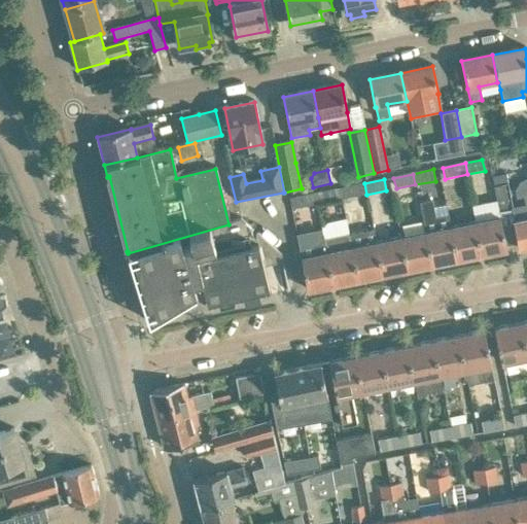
[(514,208),(512,209),(513,210),(520,248),(526,246),(526,179),(524,180),(519,185),(515,191),(517,200),(524,199),(525,206),(514,208)]
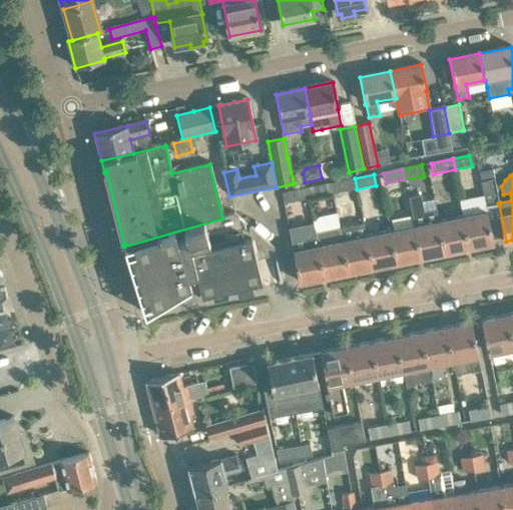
[(338,193),(357,189),(355,178),(336,182),(338,193)]
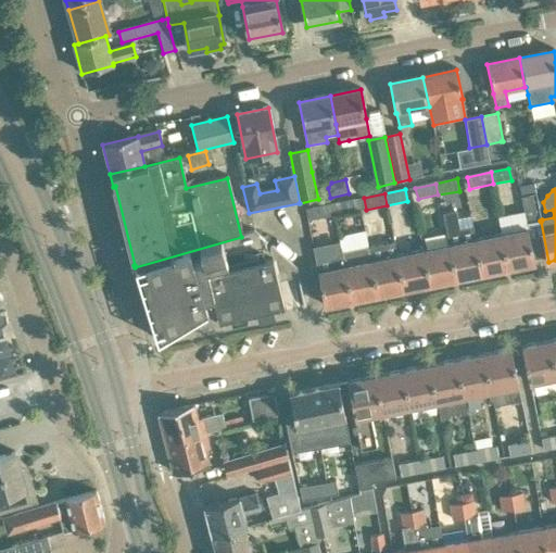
[(540,221),(542,220),(536,195),(521,198),(527,225),(541,222),(540,221)]
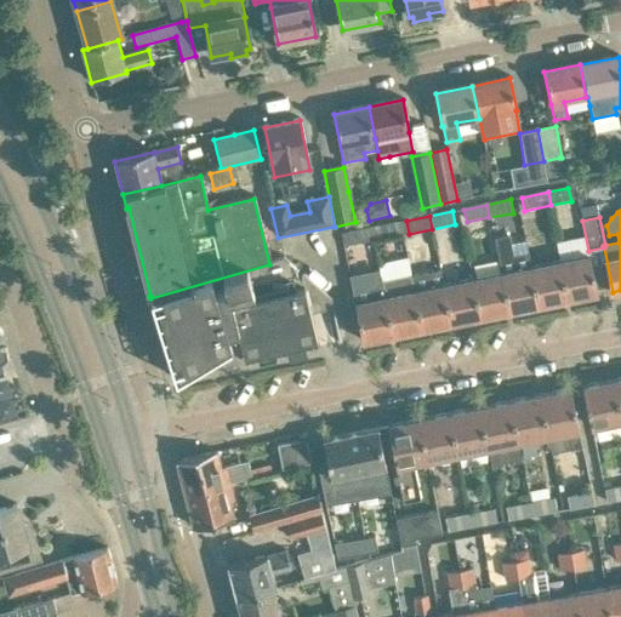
[(370,229),(372,241),(403,235),(400,222),(370,229)]
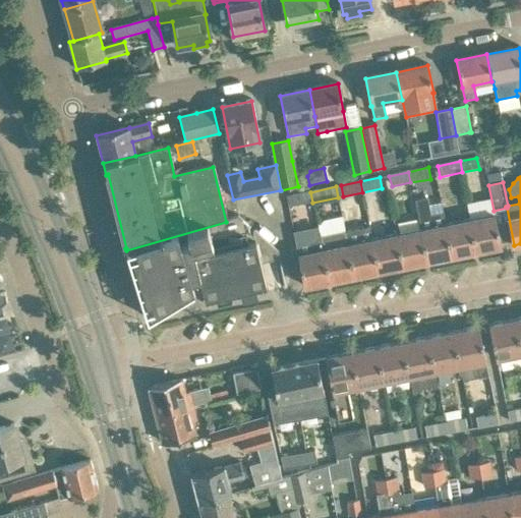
[(293,207),(312,203),(310,192),(291,195),(293,207)]
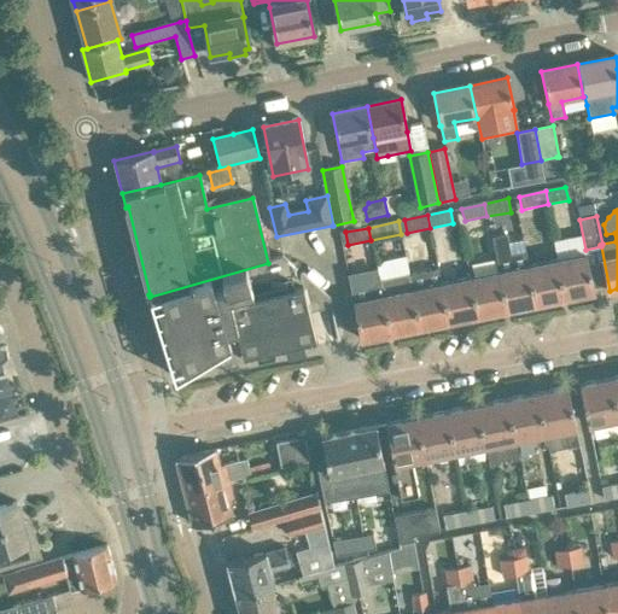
[(506,235),(491,239),(499,274),(506,311),(536,305),(528,268),(525,252),(509,256),(506,235)]
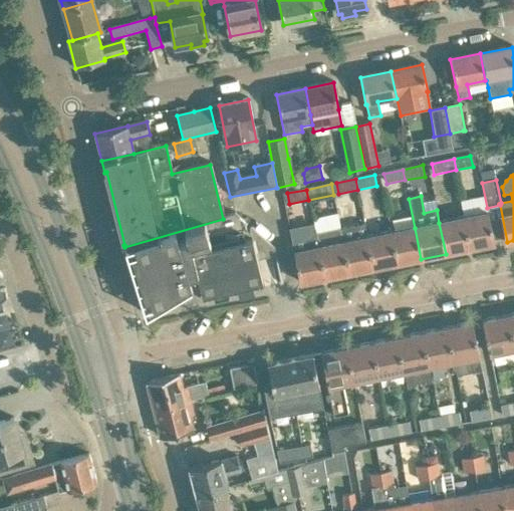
[(470,249),(495,244),(488,213),(464,218),(470,249)]
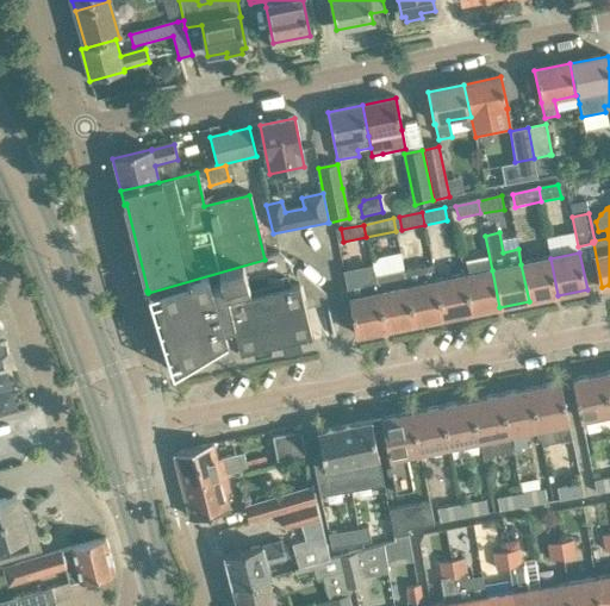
[(306,308),(328,304),(325,297),(278,255),(265,260),(148,293),(172,374),(228,341),(224,329),(234,325),(240,351),(312,333),(306,308)]
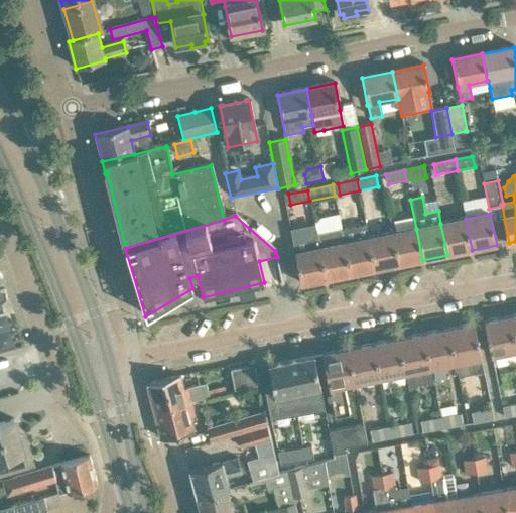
[(447,255),(472,250),(466,219),(440,224),(447,255)]
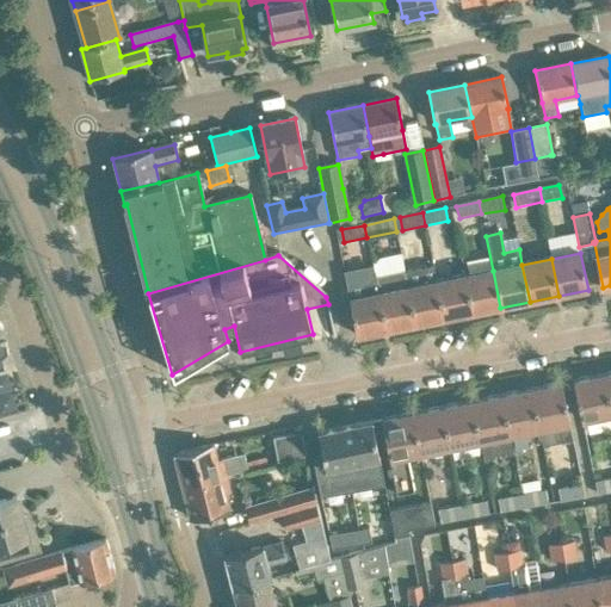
[(372,266),(344,272),(357,338),(386,332),(375,278),(372,266)]
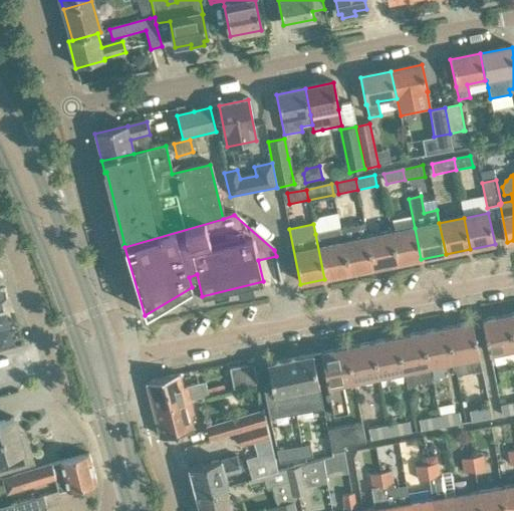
[(363,224),(339,229),(347,274),(372,269),(366,237),(363,224)]
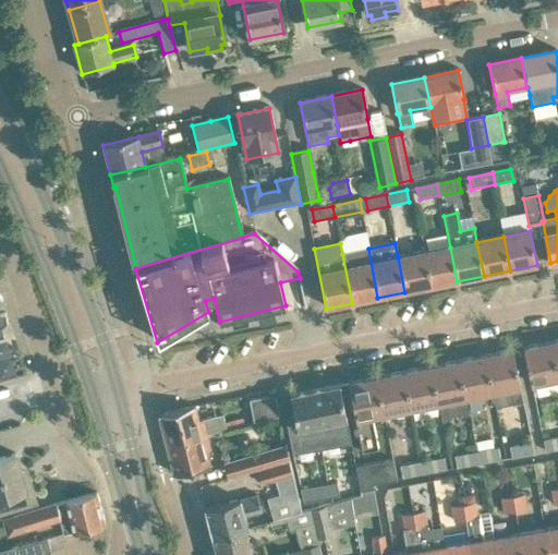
[(431,287),(457,281),(450,248),(424,252),(431,287)]
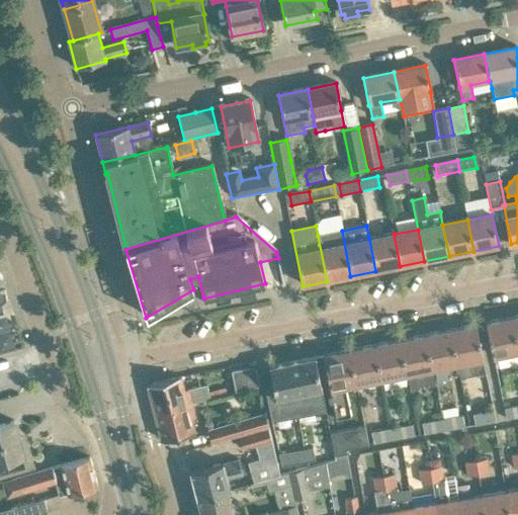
[(342,231),(318,236),(327,281),(350,276),(342,231)]
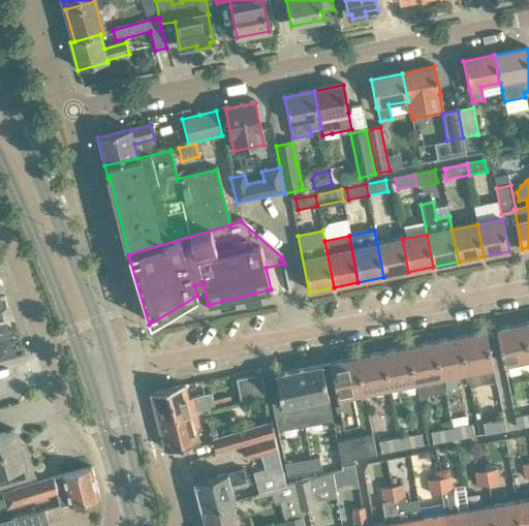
[(383,277),(408,272),(402,239),(377,244),(383,277)]
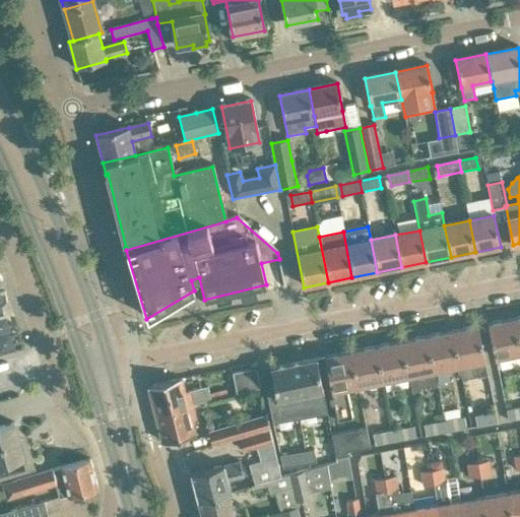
[(495,358),(519,352),(513,320),(488,325),(495,358)]
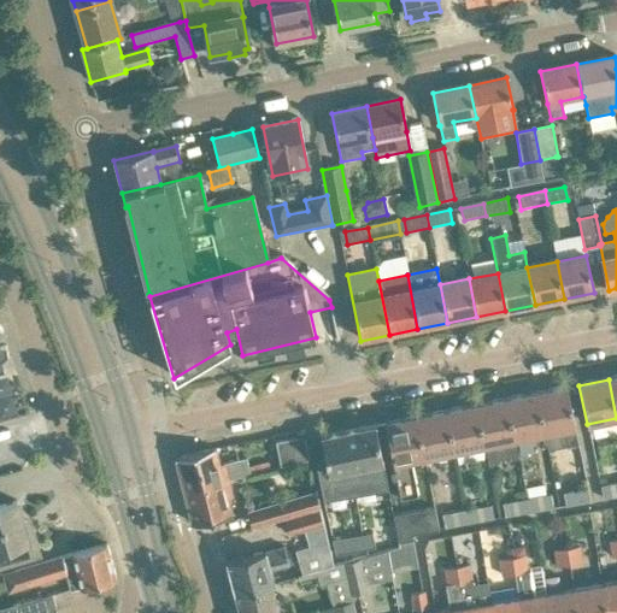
[(545,434),(575,428),(566,388),(536,394),(545,434)]
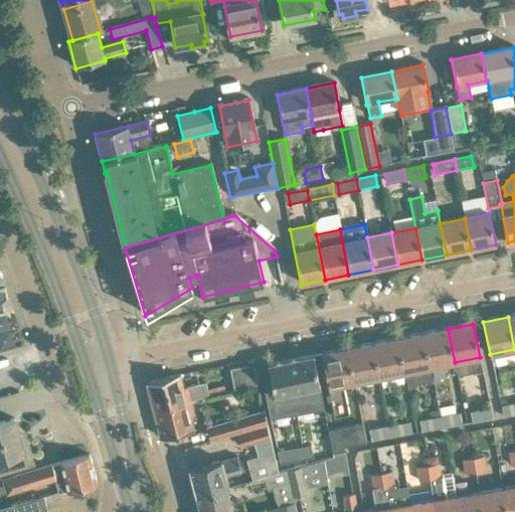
[(428,367),(455,362),(448,329),(422,334),(428,367)]
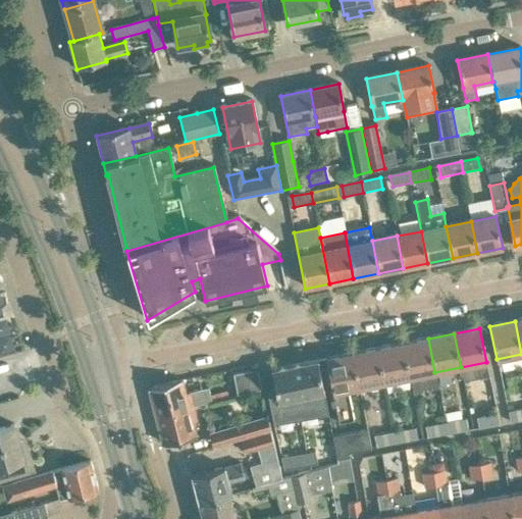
[(409,377),(434,372),(428,339),(403,344),(409,377)]
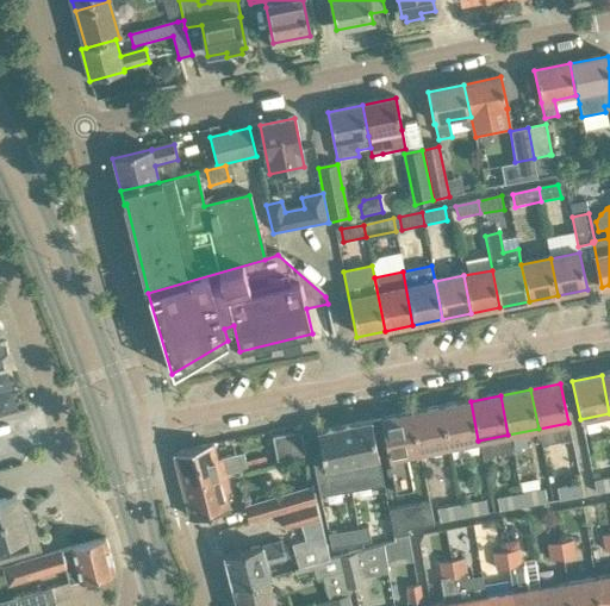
[(448,447),(478,441),(471,401),(441,407),(448,447)]
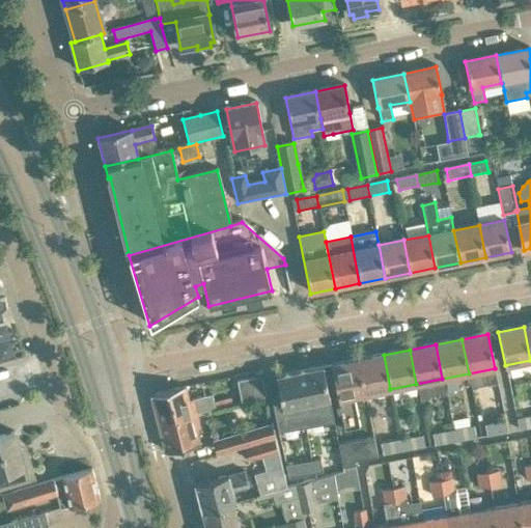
[(364,394),(390,389),(384,355),(357,360),(364,394)]
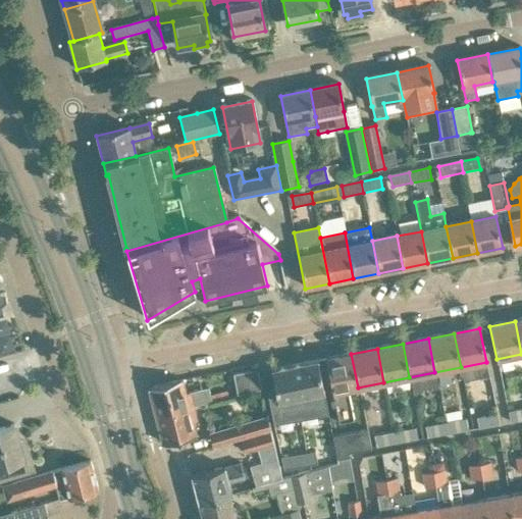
[(348,390),(358,387),(351,354),(326,359),(340,424),(354,421),(348,390)]
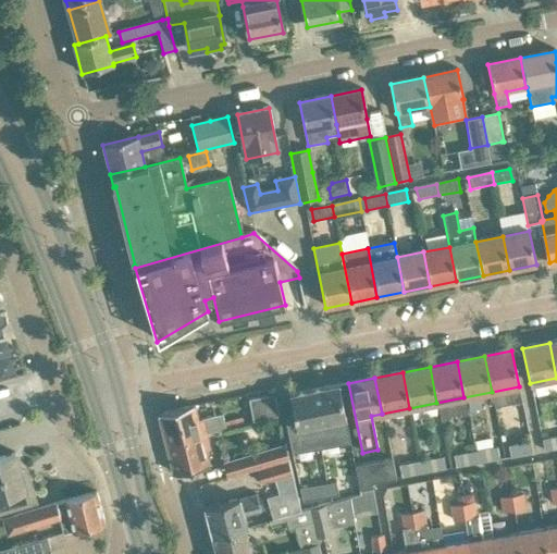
[(294,417),(284,419),(292,454),(349,442),(338,385),(288,396),(294,417)]
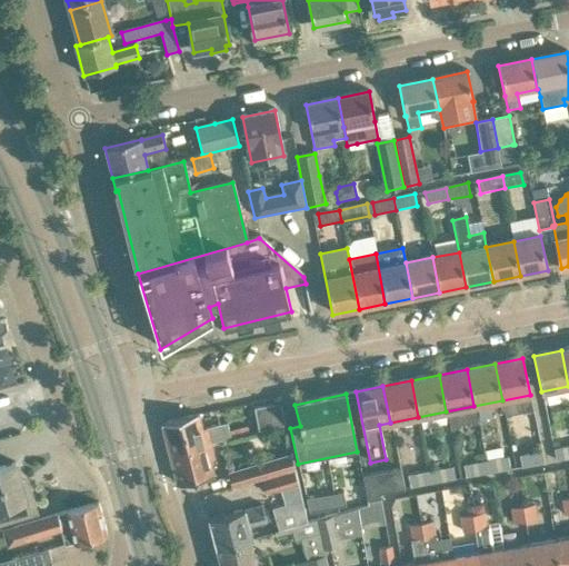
[(285,426),(281,407),(280,404),(255,408),(258,427),(258,430),(285,426)]
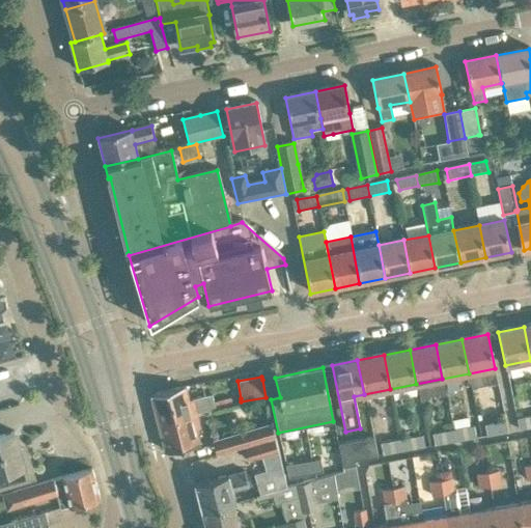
[(159,423),(196,415),(216,410),(212,395),(188,401),(184,388),(151,396),(159,423)]
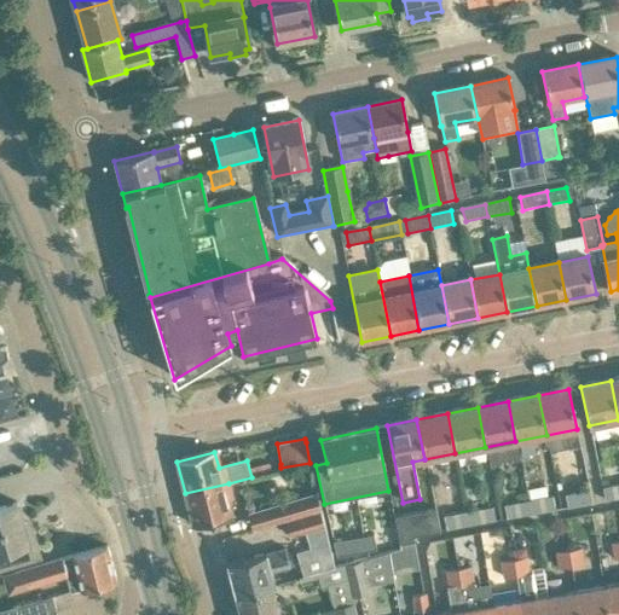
[(194,528),(201,526),(232,517),(227,502),(232,500),(229,483),(185,493),(194,528)]
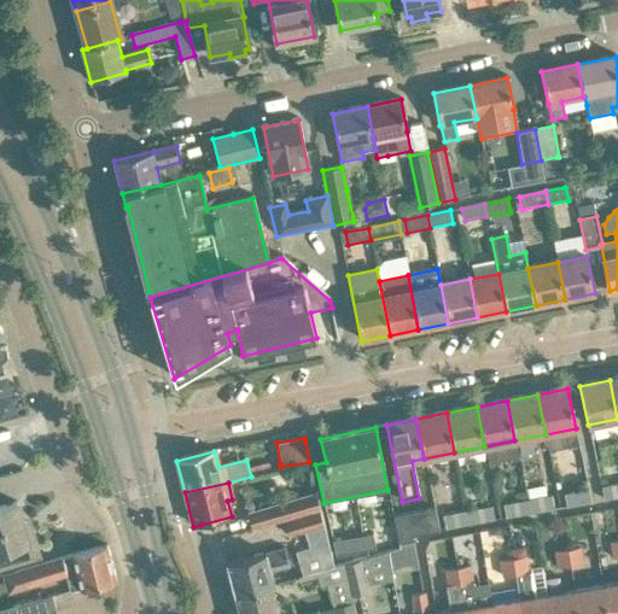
[(617,483),(601,486),(601,487),(604,502),(617,498),(617,483)]
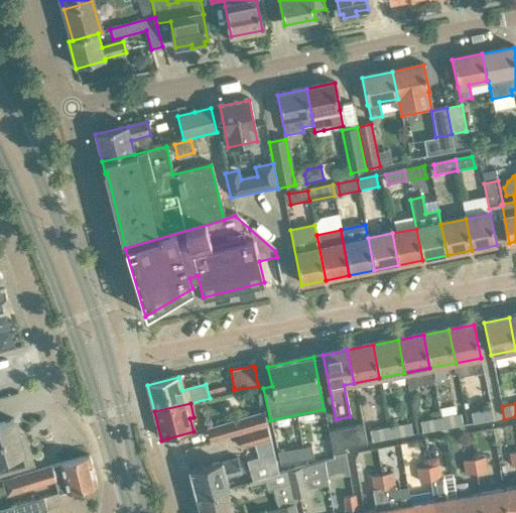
[(494,421),(491,409),(471,413),(473,424),(494,421)]
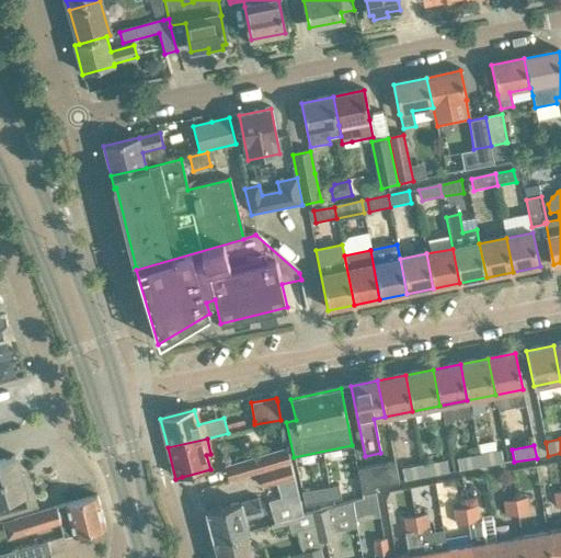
[(288,465),(290,464),(286,448),(254,458),(225,467),(229,482),(259,474),(288,465)]
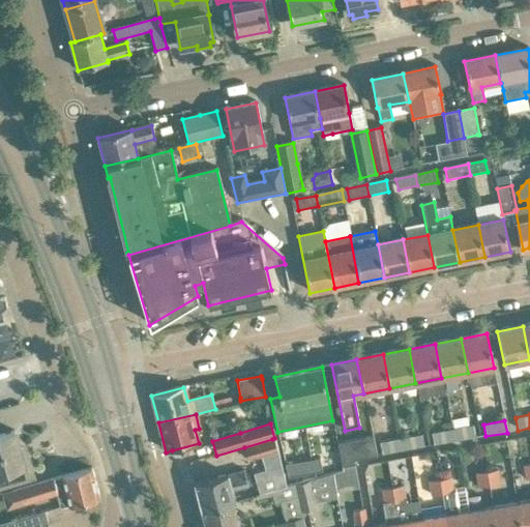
[(452,430),(454,442),(475,438),(473,426),(452,430)]
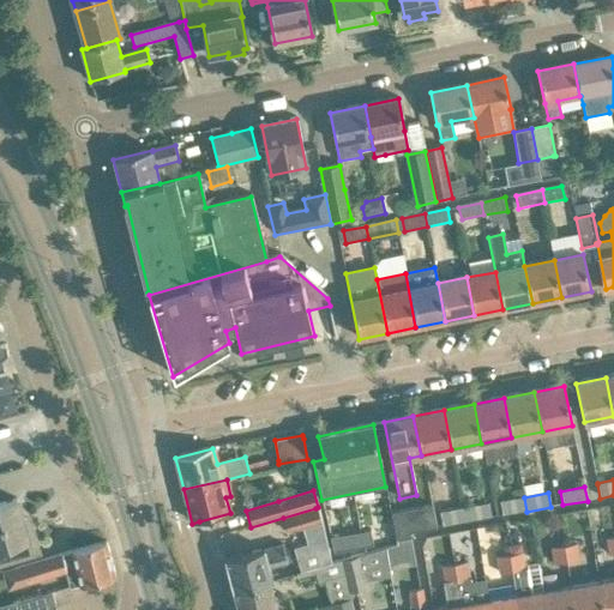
[(503,517),(527,512),(524,497),(499,502),(503,517)]
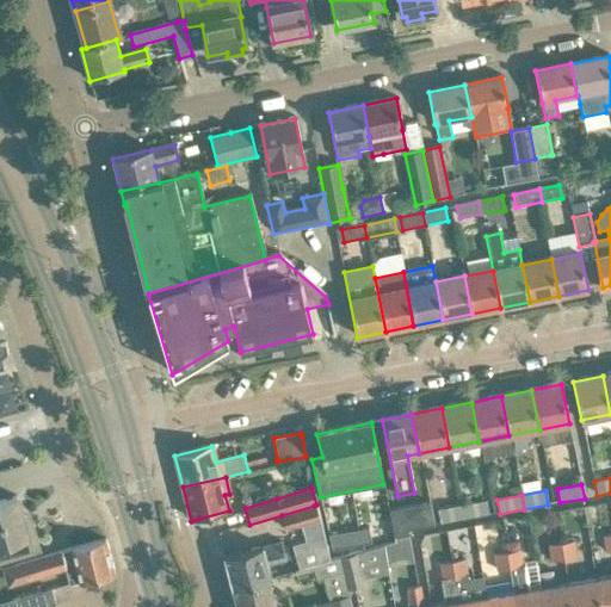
[(0,562),(38,552),(31,527),(25,530),(17,497),(0,502),(0,562)]
